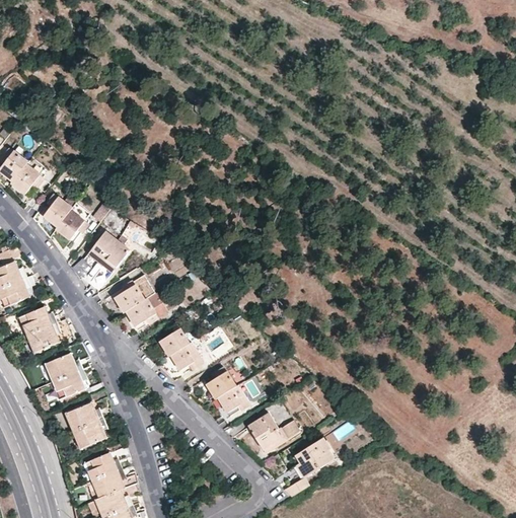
[(6,157),(12,149),(8,146),(1,154),(6,157)]
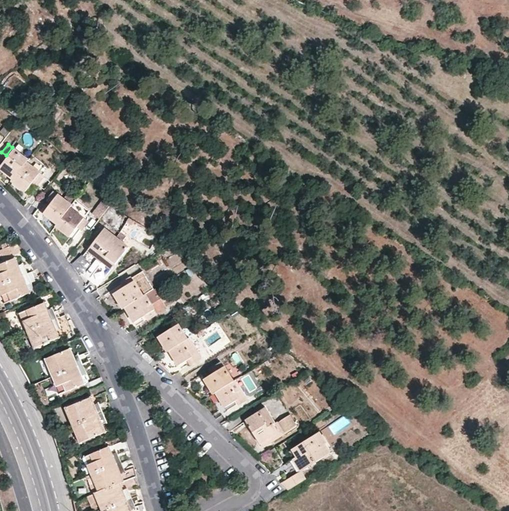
[(25,160),(26,159),(12,147),(6,155),(0,163),(0,168),(11,177),(25,160)]
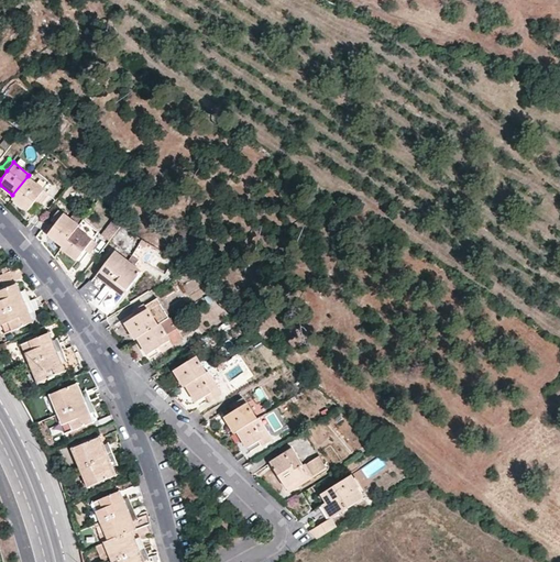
[(43,189),(28,176),(12,195),(11,197),(26,209),(35,199),(43,189)]
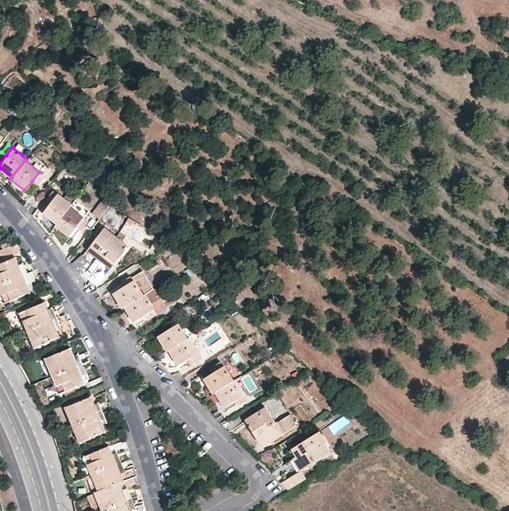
[(43,175),(39,172),(32,181),(36,184),(43,175)]
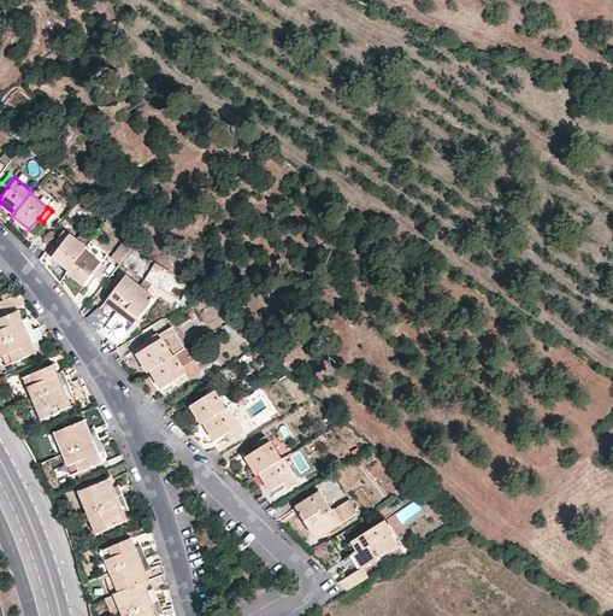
[(60,242),(69,233),(65,229),(57,240),(60,242)]
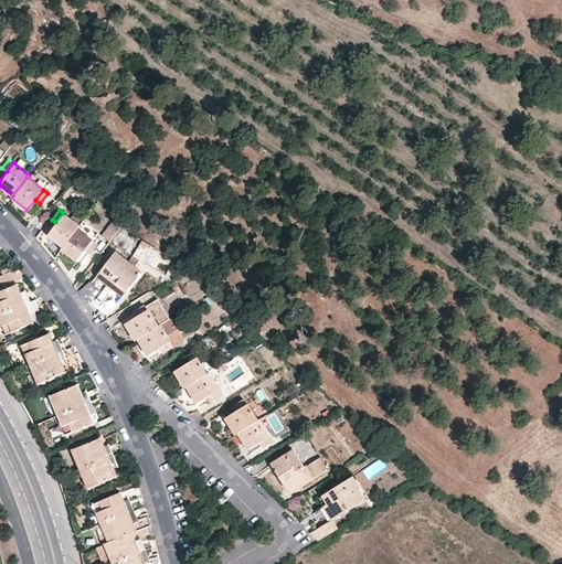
[(75,227),(77,224),(63,213),(55,222),(46,234),(61,245),(75,227)]
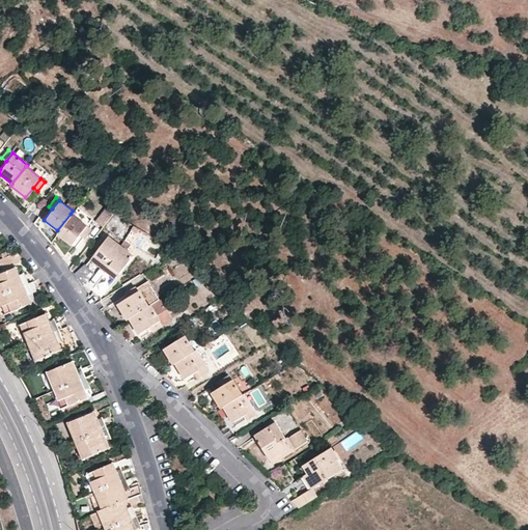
[(90,218),(77,206),(73,211),(71,214),(85,226),(89,228),(88,225),(86,223),(90,218)]
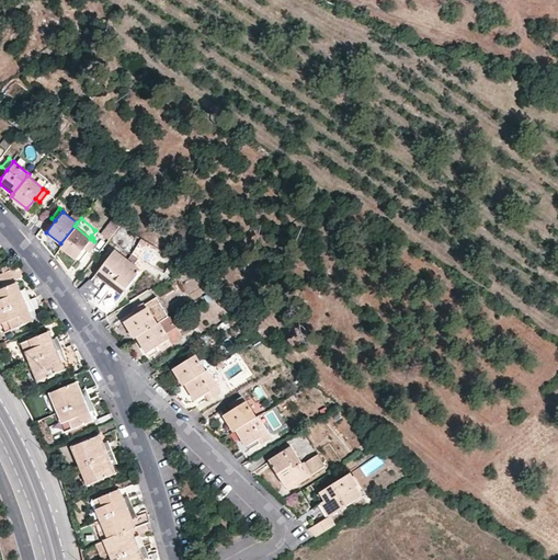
[(109,218),(98,231),(105,237),(116,224),(109,218)]
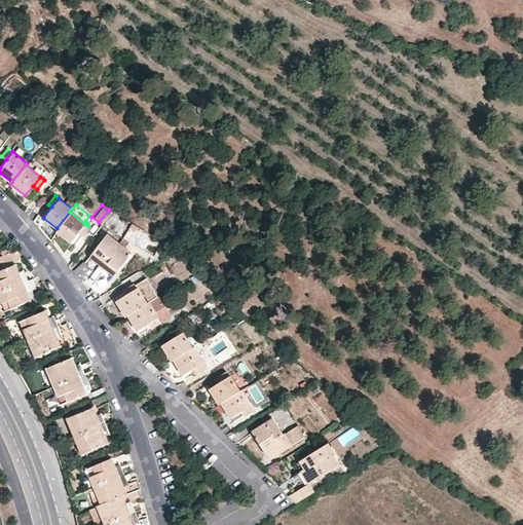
[(84,224),(70,212),(57,228),(55,230),(71,241),(78,232),(84,224)]
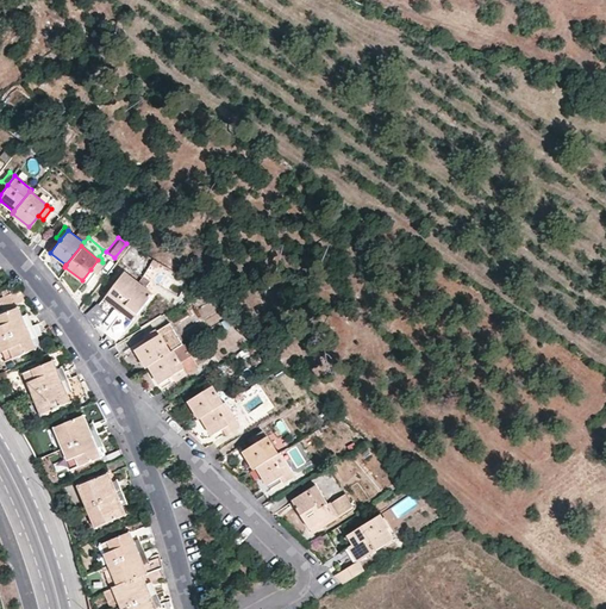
[(102,262),(98,260),(91,269),(95,273),(102,262)]
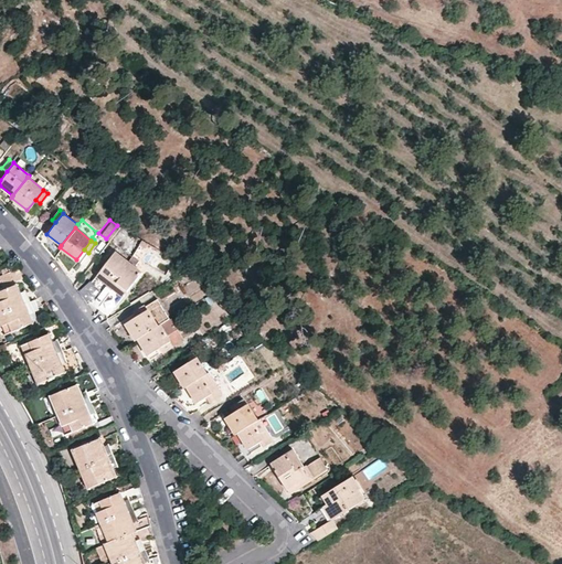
[(96,275),(113,288),(116,283),(126,290),(140,272),(114,253),(96,275)]
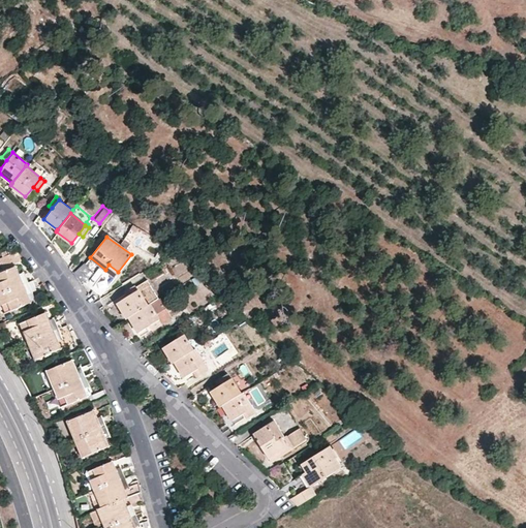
[(0,268),(17,259),(13,250),(0,255),(0,268)]
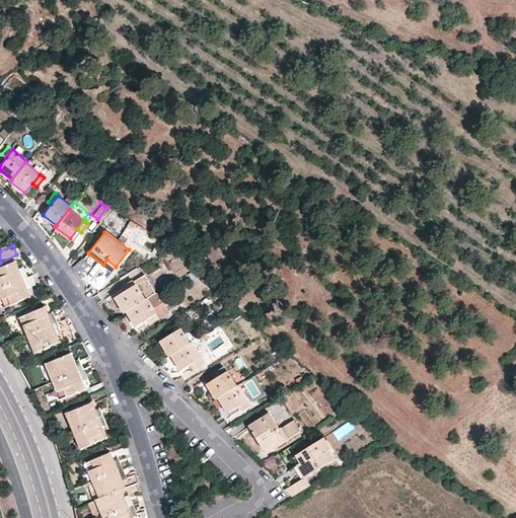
[(106,260),(103,265),(112,272),(116,267),(106,260)]
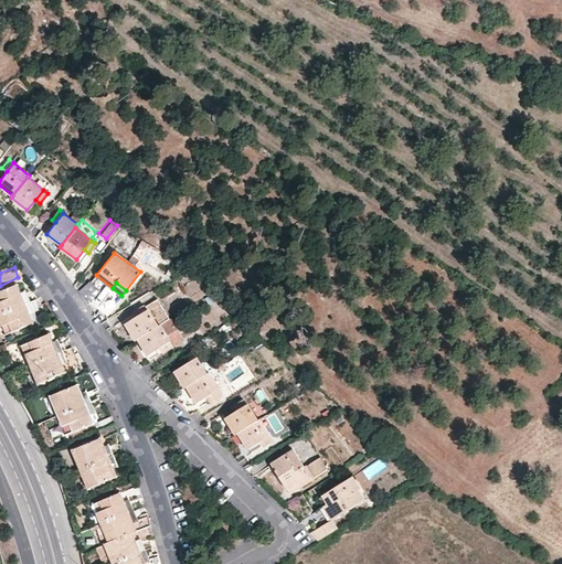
[(18,294),(13,284),(0,289),(0,311),(22,304),(18,294)]
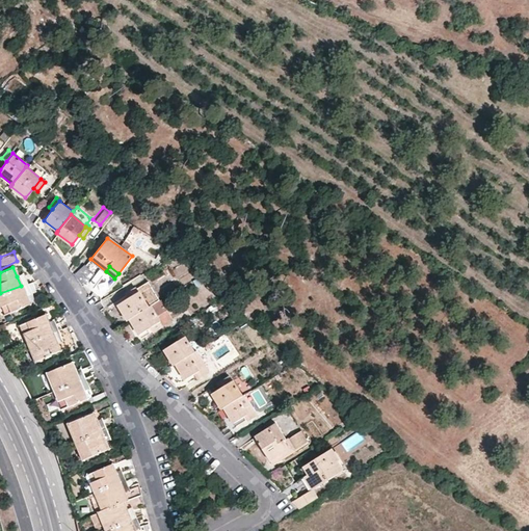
[(17,276),(21,286),(25,284),(21,274),(17,276)]
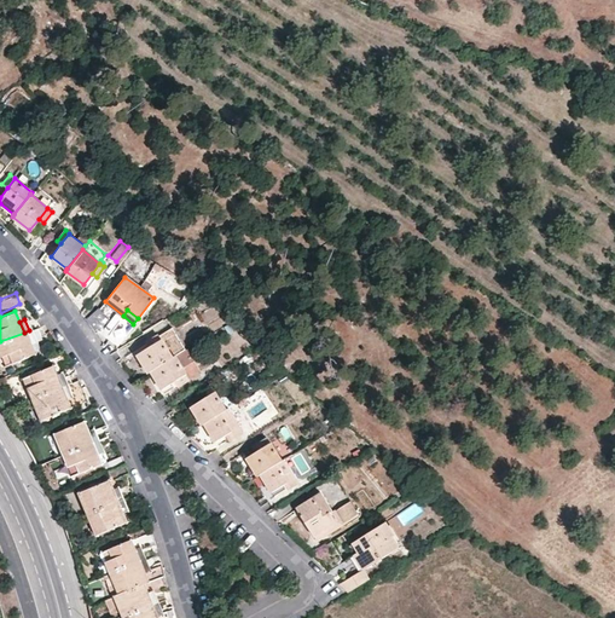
[(169,327),(156,335),(158,340),(160,339),(172,358),(174,357),(184,351),(169,327)]
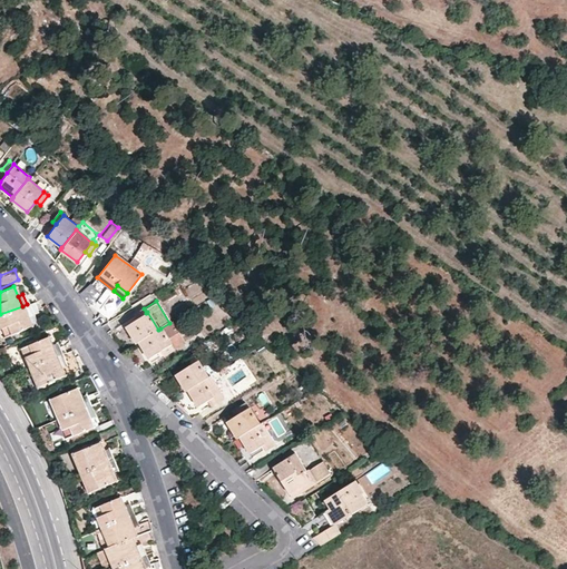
[(22,306),(26,316),(31,314),(27,304),(22,306)]
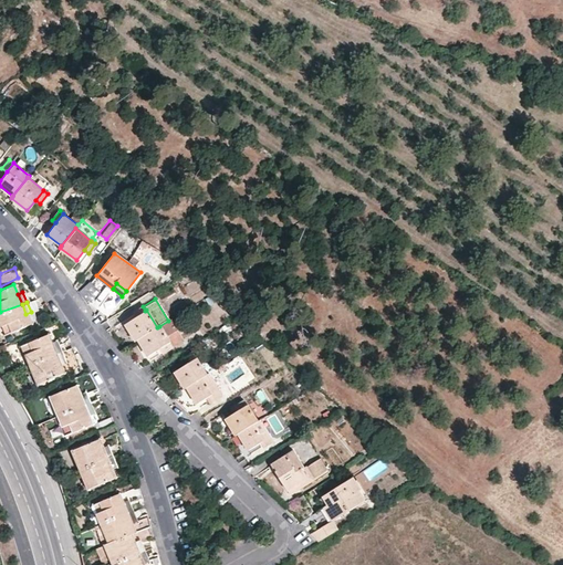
[(22,304),(0,312),(0,325),(3,333),(30,322),(25,314),(22,304)]
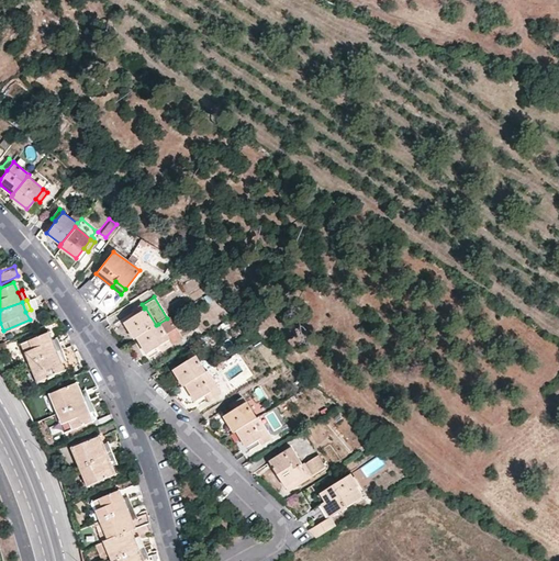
[(134,315),(144,309),(142,304),(132,310),(134,315)]
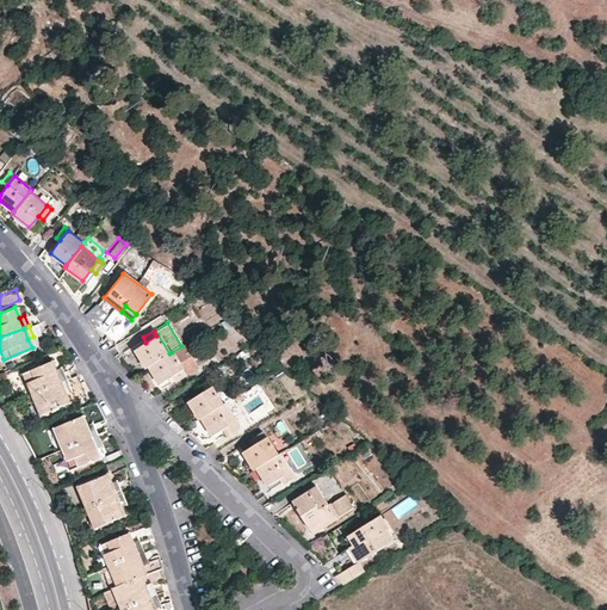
[(147,367),(169,353),(158,334),(156,336),(146,343),(134,350),(146,368),(147,367)]
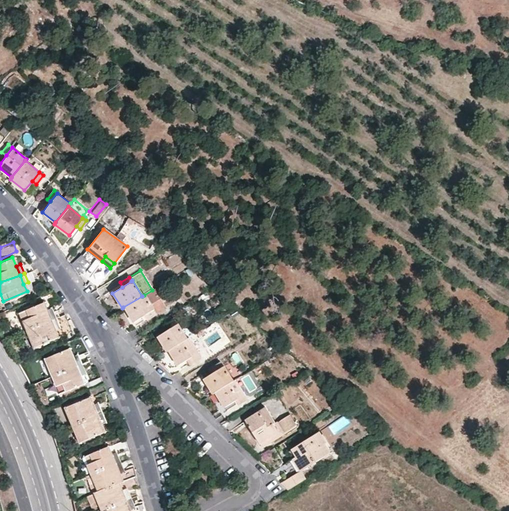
[(152,290),(144,295),(153,309),(151,310),(150,310),(153,314),(164,307),(152,290)]
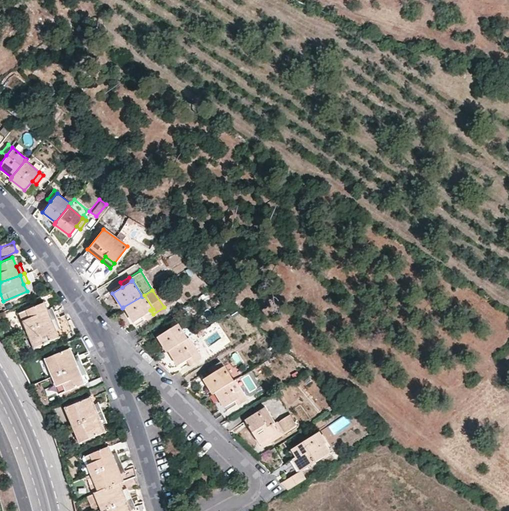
[(54,299),(51,291),(38,296),(41,302),(43,301),(43,303),(47,302),(54,299)]
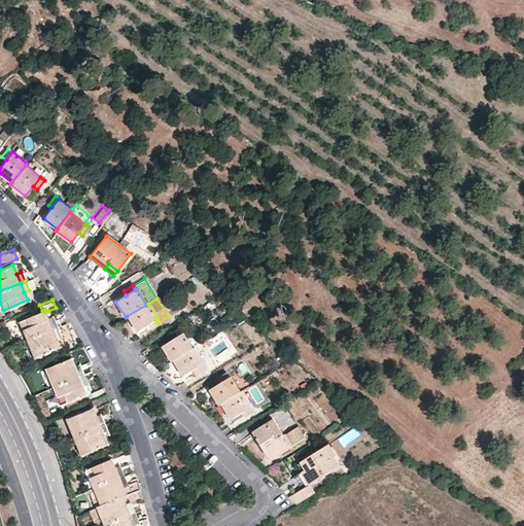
[(158,318),(148,304),(146,305),(127,316),(136,330),(145,325),(154,319),(155,319),(158,318)]
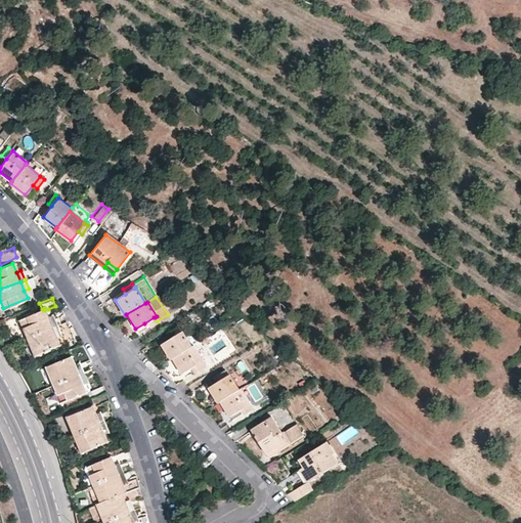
[(42,309),(18,318),(26,336),(51,325),(46,315),(45,312),(44,310),(44,308),(42,309)]
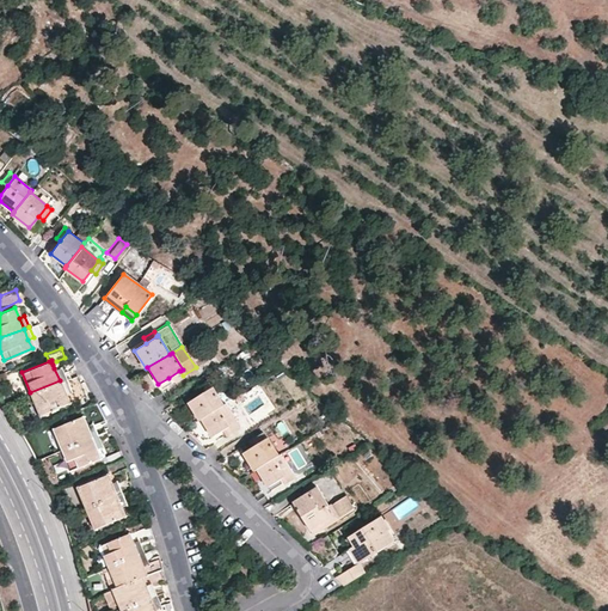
[(65,379),(67,378),(63,370),(61,371),(60,366),(54,368),(60,380),(65,379)]
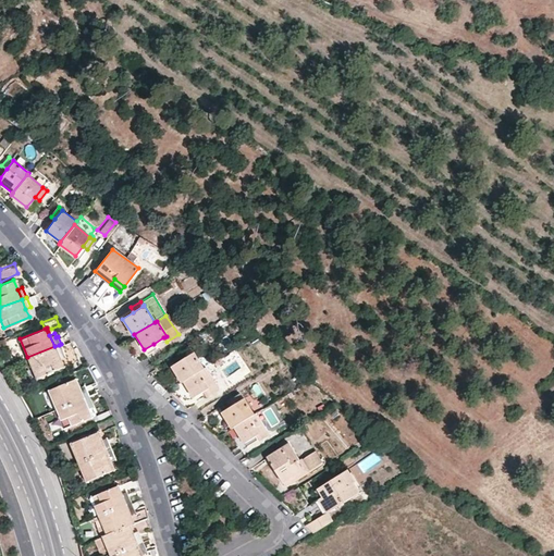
[(167,342),(163,337),(154,344),(156,348),(167,342)]
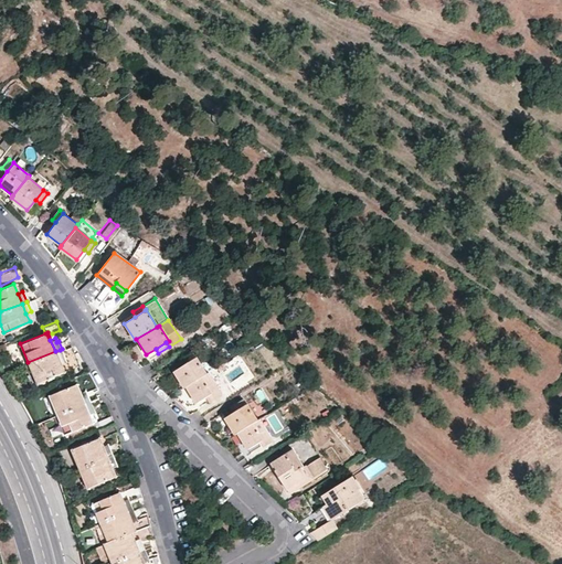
[(55,351),(63,371),(76,365),(67,347),(62,349),(60,350),(55,351)]
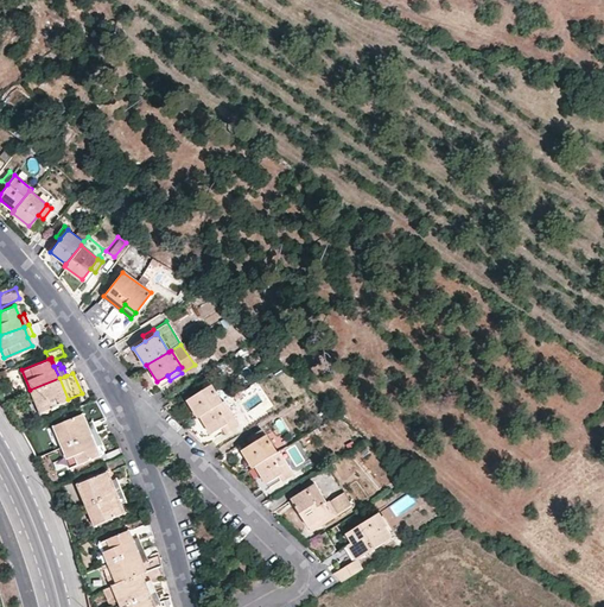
[(59,378),(30,390),(38,411),(68,399),(59,378)]
